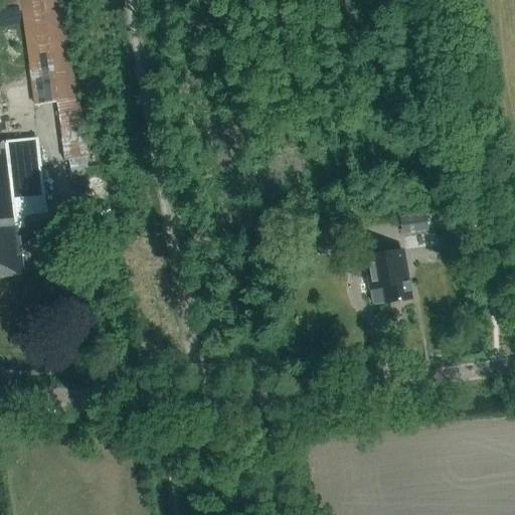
[(60,0),(19,0),(34,106),(56,103),(63,160),(67,160),(69,170),(87,168),(77,99),(75,99),(60,0)]
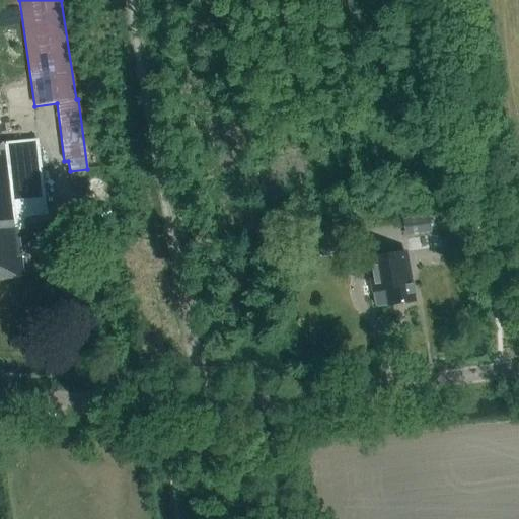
[(0,278),(24,275),(22,262),(17,229),(25,227),(25,229),(51,226),(49,214),(46,214),(35,138),(0,142),(0,278)]
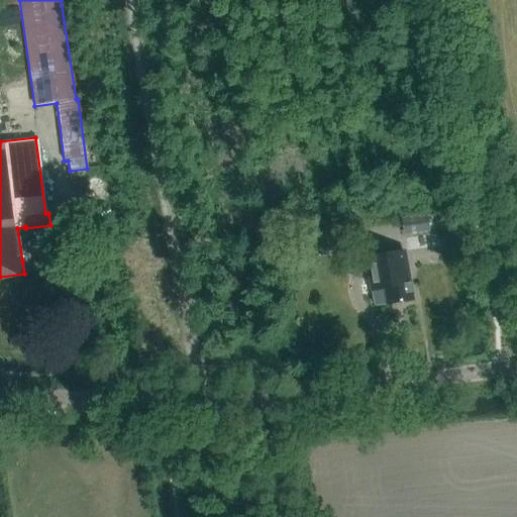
[(427,214),(401,218),(403,235),(429,231),(427,214)]
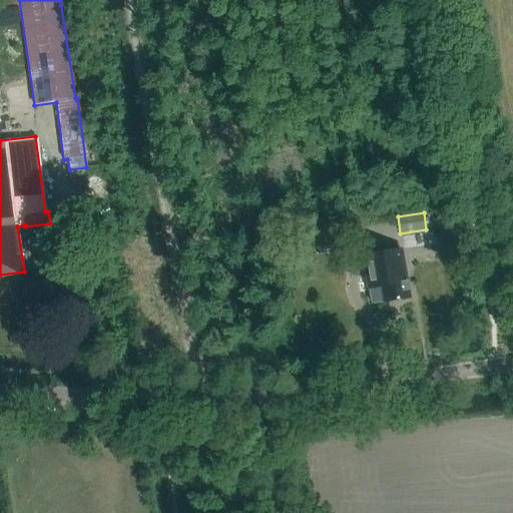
[(433,231),(403,236),(405,249),(435,244),(433,231)]
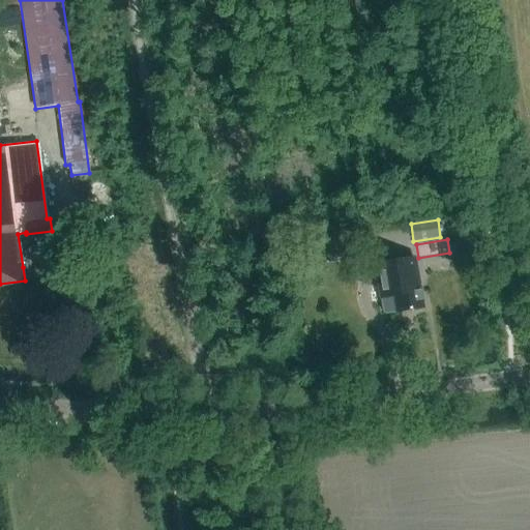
[(414,258),(375,265),(383,312),(385,314),(396,312),(396,313),(422,307),(414,258)]
